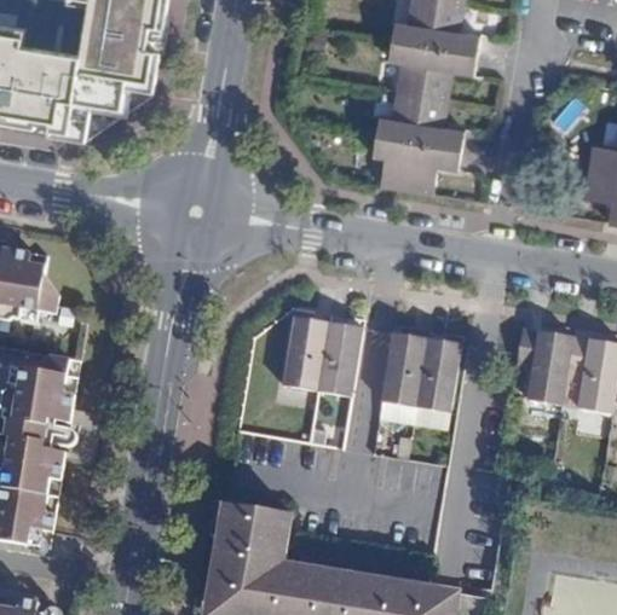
[(150,93),(166,0),(68,0),(90,4),(81,53),(22,44),(26,27),(0,22),(0,123),(85,138),(150,93)]
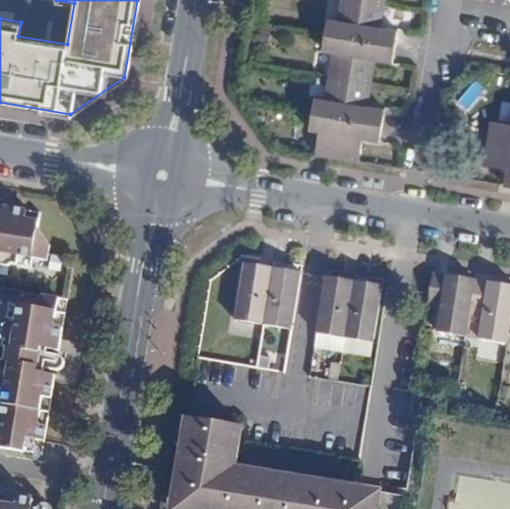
[(326,15),(323,31),(394,43),(396,27),(379,24),(383,0),(338,0),(335,17),(326,15)]
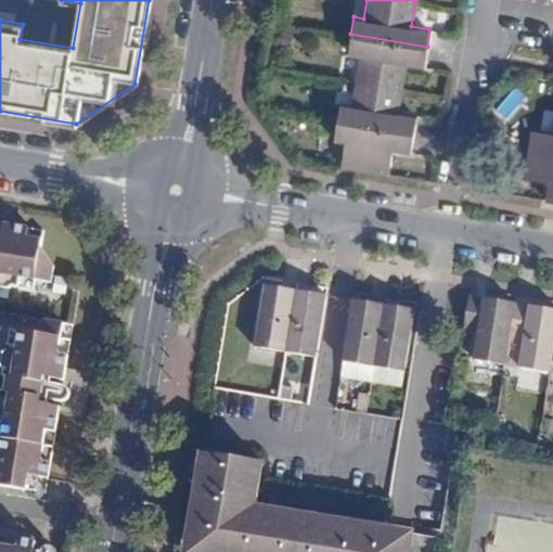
[(355,78),(401,86),(406,61),(424,63),(427,47),(350,34),(347,51),(358,52),(355,78)]
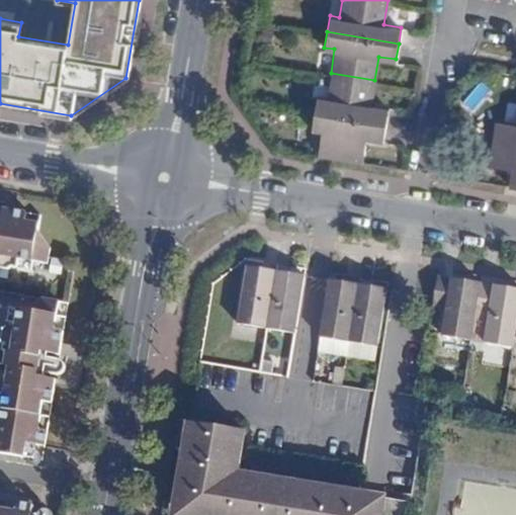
[(317,96),(314,111),(384,122),(388,107),(370,104),(374,80),(331,73),(327,97),(317,96)]
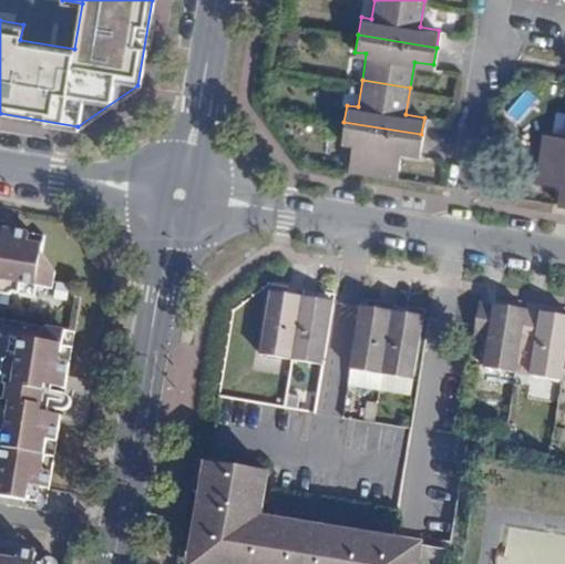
[(351,141),(347,168),(396,176),(400,149),(419,152),(421,134),(343,122),(340,140),(351,141)]
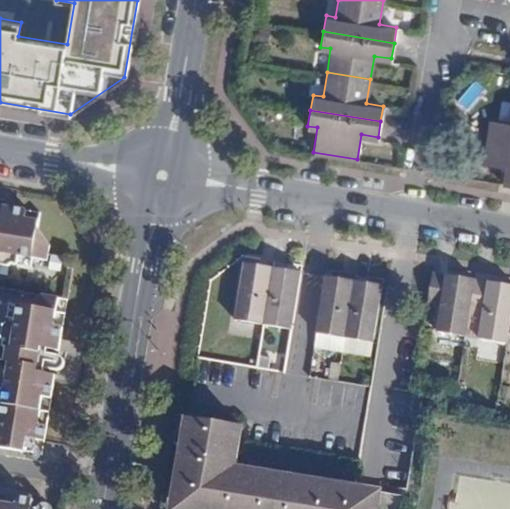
[(509,180),(509,183),(509,188),(509,187),(509,125),(495,123),(488,166),(509,170),(509,180)]
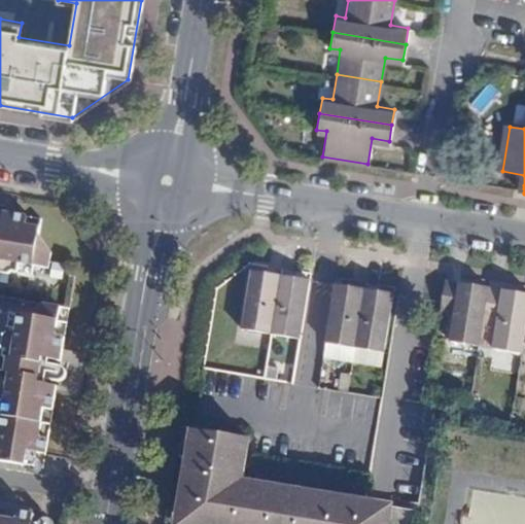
[(0,267),(14,270),(16,263),(31,265),(47,267),(49,249),(36,230),(37,223),(23,221),(24,212),(0,209),(0,267)]
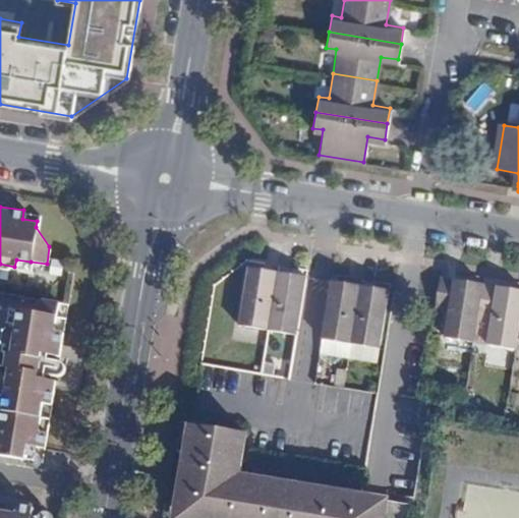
[(22,219),(37,221),(38,213),(23,210),(22,219)]
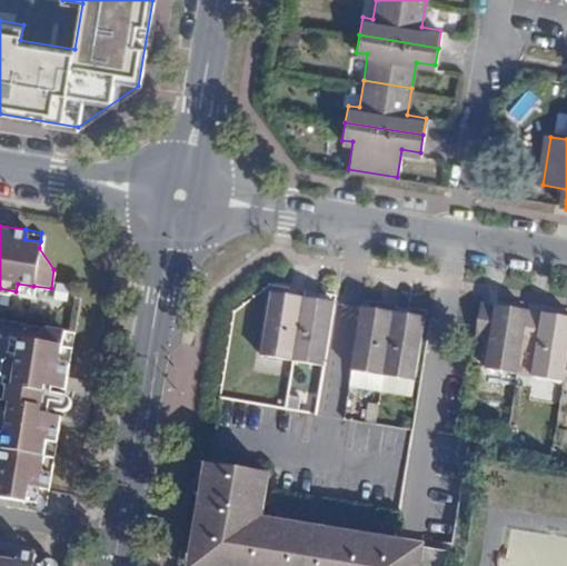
[(18,284),(16,291),(31,295),(33,286),(18,284)]
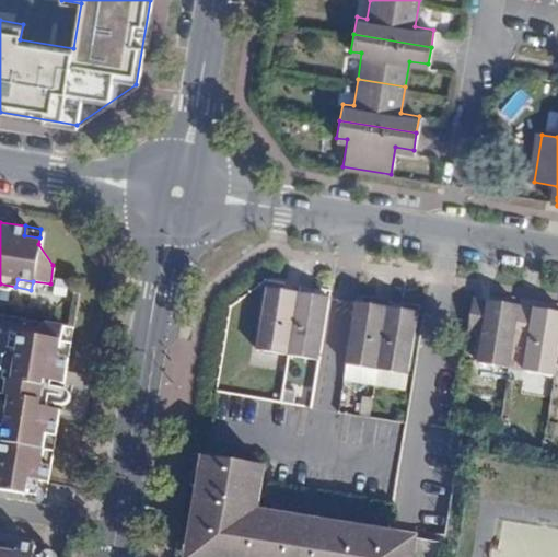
[(297,294),(298,290),(266,285),(266,290),(297,294)]
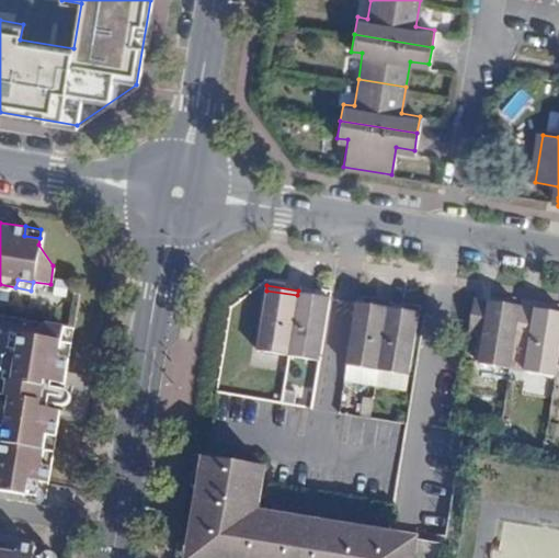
[(287,353),(297,295),(266,291),(257,348),(287,353)]
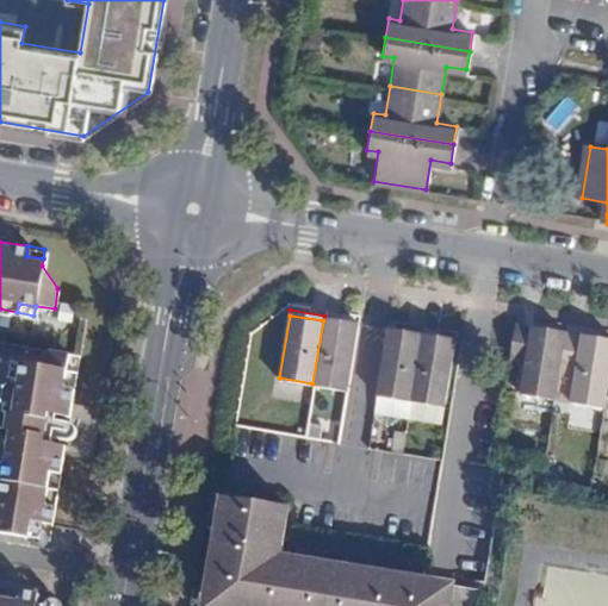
[(358,320),(324,316),(323,320),(357,326),(358,320)]
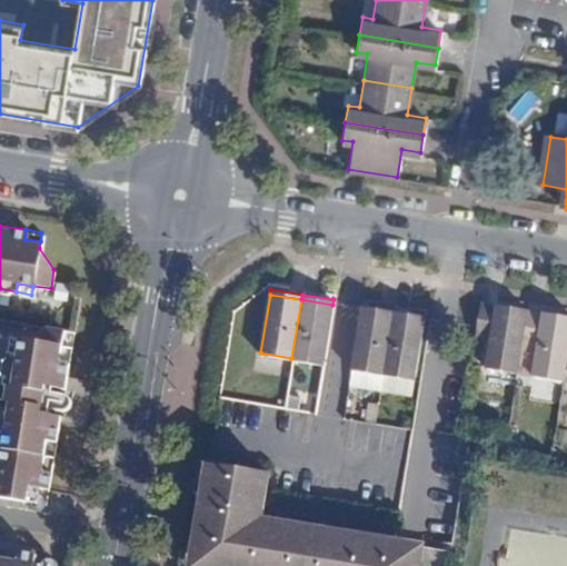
[(332,305),(301,299),(291,358),(324,364),(332,305)]
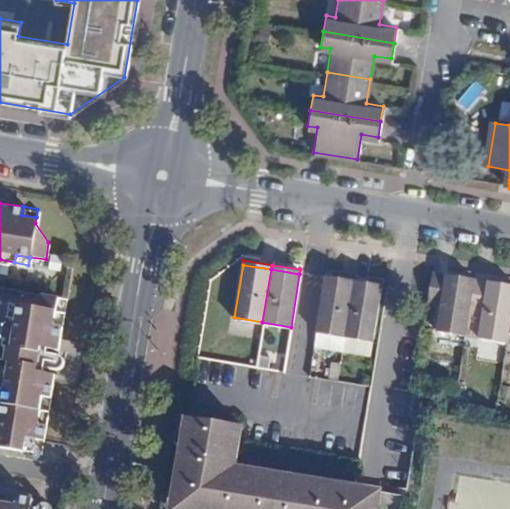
[(444,273),(431,271),(428,291),(426,302),(431,303),(429,314),(436,316),(434,329),(464,334),(468,310),(473,282),(443,277),(444,273)]
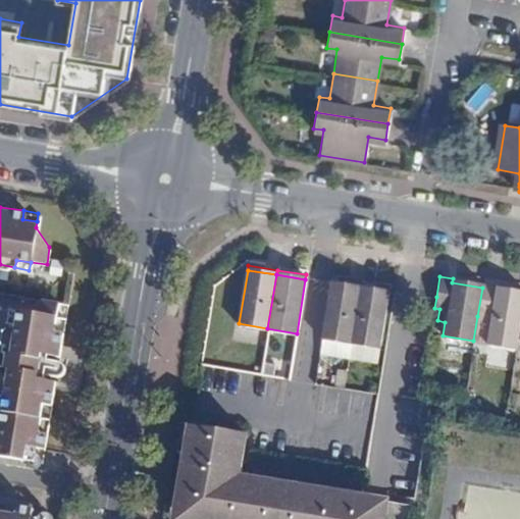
[(483,282),(453,278),(452,282),(482,288),(483,282)]
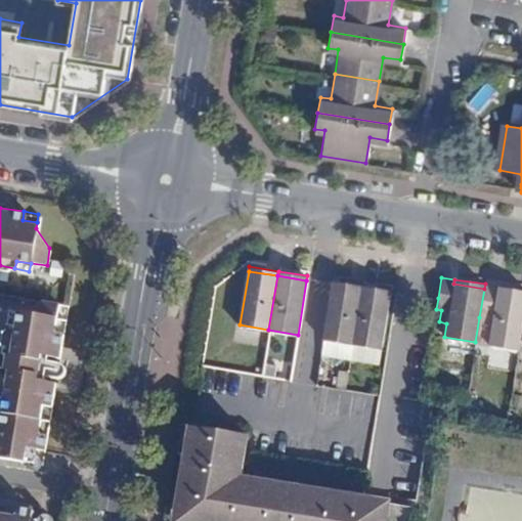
[(360,290),(361,285),(333,280),(332,285),(360,290)]
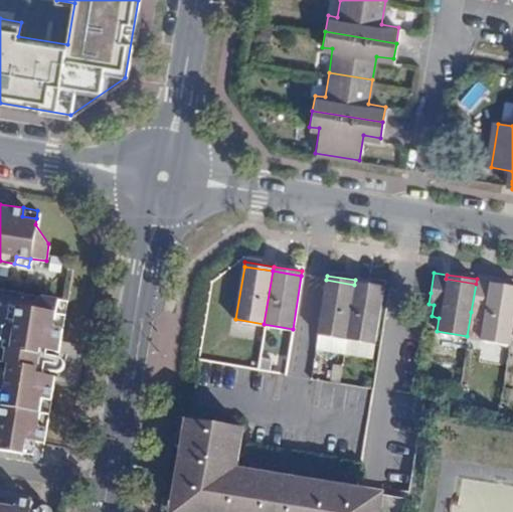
[(477,279),(476,284),(471,312),(483,314),(479,338),(509,343),(512,319),(512,290),(487,286),(488,281),(477,279)]
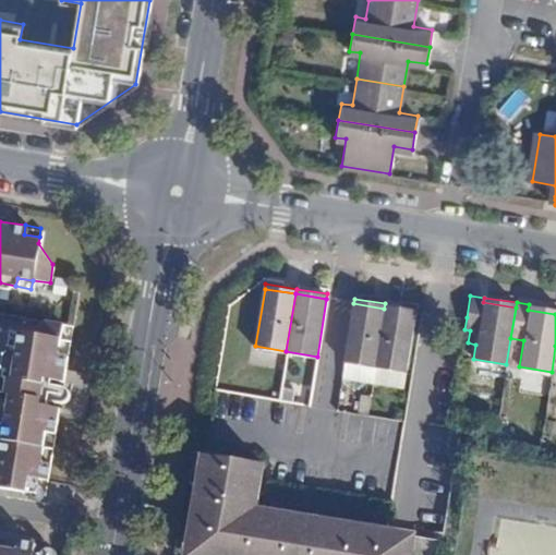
[(384,309),(353,303),(343,361),(375,365),(384,309)]
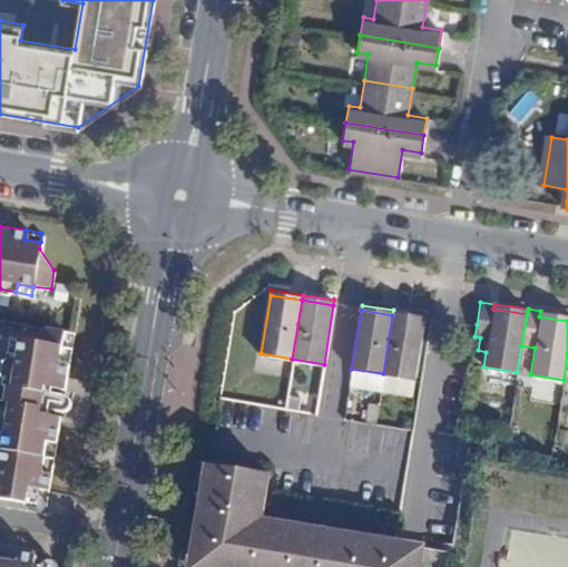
[(424,315),(393,310),(392,315),(424,320),(424,315)]
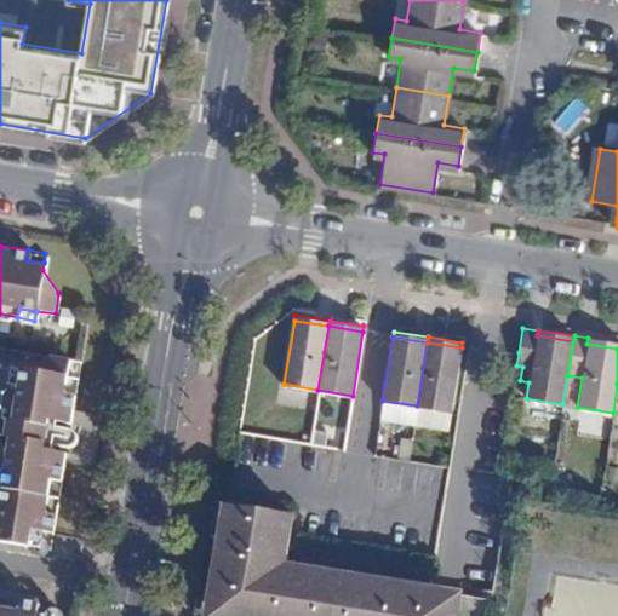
[(617,343),(588,338),(587,344),(617,349),(617,343)]
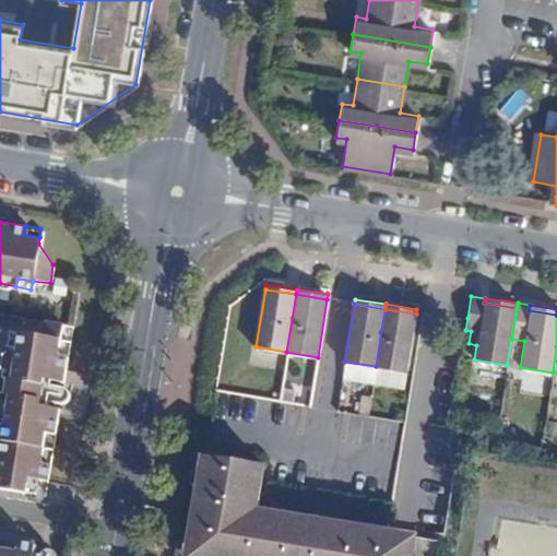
[(416,314),(384,309),(376,366),(406,371),(416,314)]
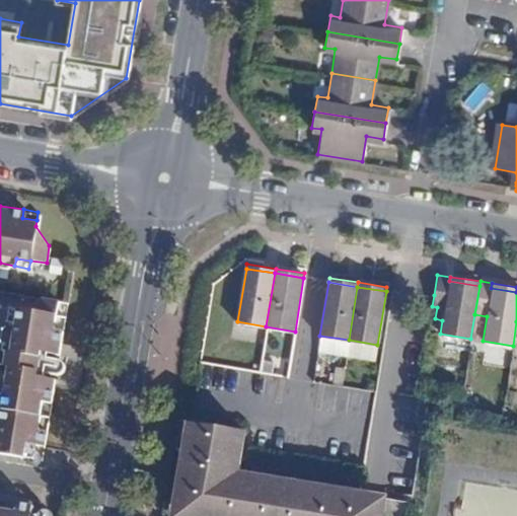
[(25,309),(16,307),(13,322),(5,320),(0,350),(9,351),(6,366),(0,365),(0,393),(2,394),(0,406),(0,450),(23,455),(25,443),(43,446),(46,429),(37,428),(41,401),(50,402),(54,378),(37,375),(41,351),(57,354),(61,329),(52,328),(55,313),(58,299),(40,296),(25,309)]
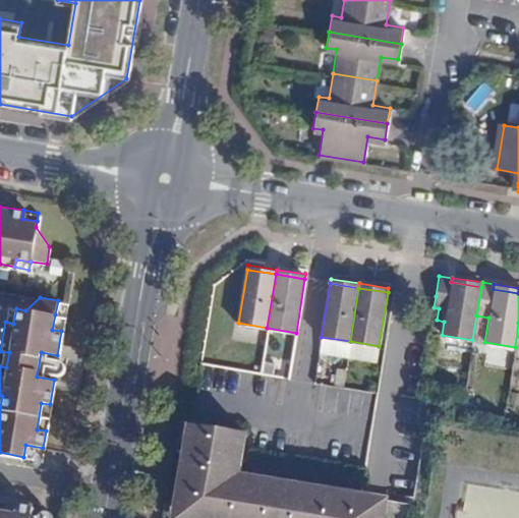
[(13,324),(16,308),(7,307),(5,322),(13,324)]
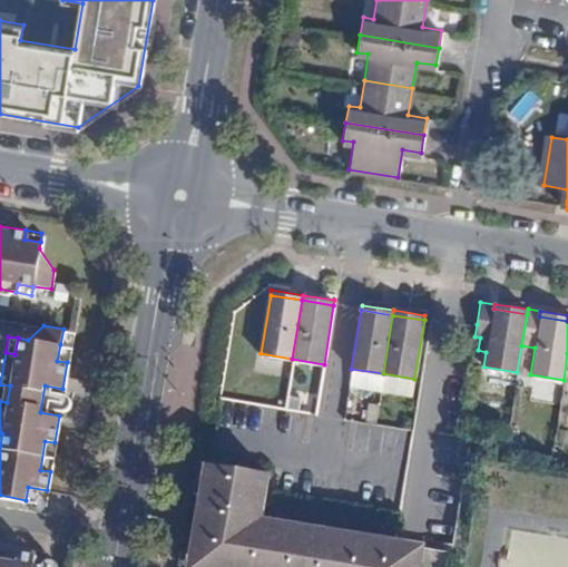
[(70,346),(60,344),(57,361),(67,362),(70,346)]
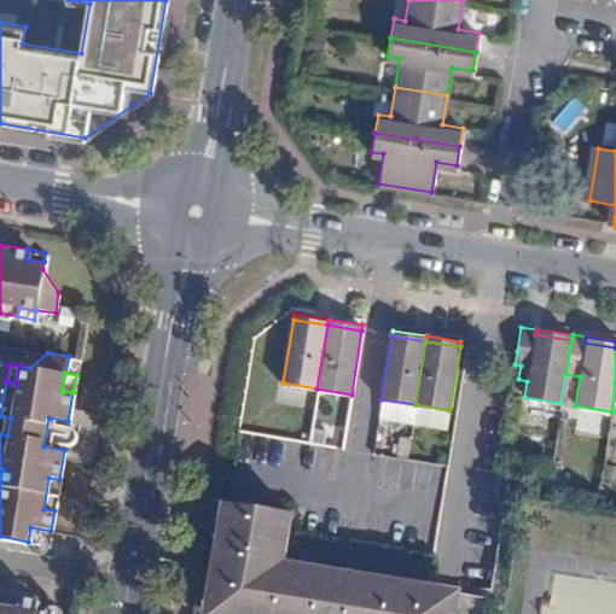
[(11,417),(0,416),(0,434),(7,436),(11,417)]
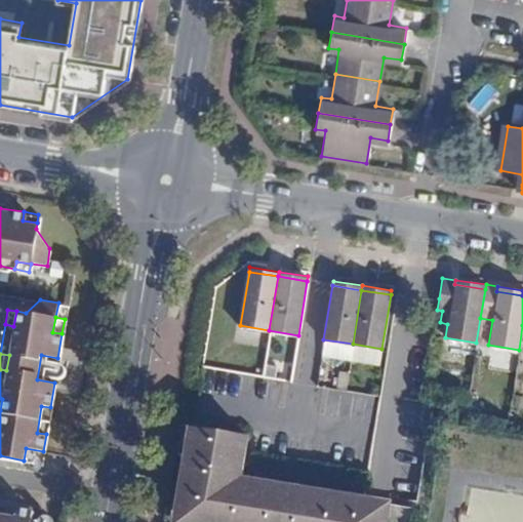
[(46,434),(50,407),(41,406),(37,433),(46,434)]
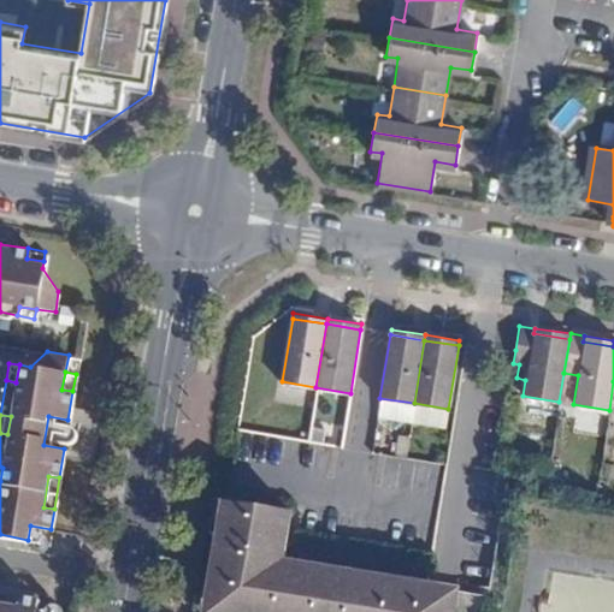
[(226,498),(225,498),(219,534),(231,536),(228,556),(224,577),(222,595),(232,598),(230,608),(246,611),(253,611),(324,611),(332,568),(300,562),(299,571),(281,569),(282,559),(273,558),(276,541),(284,544),(290,509),(226,498)]
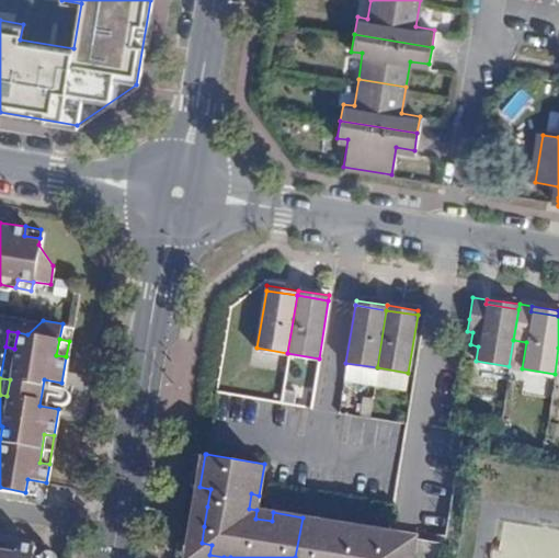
[(207,507),(196,504),(193,524),(204,526),(207,507)]
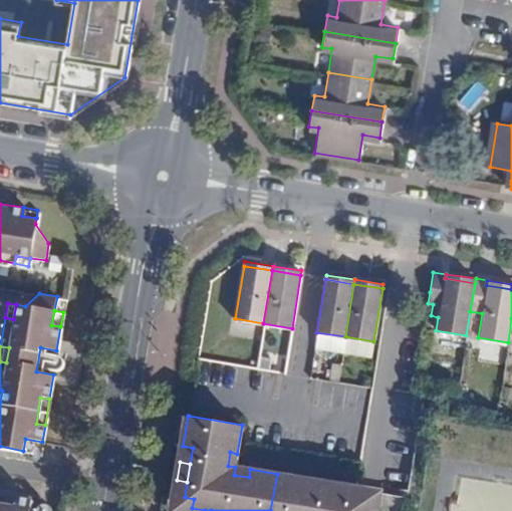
[(278,510),(284,475),(277,474),(270,510),(278,510)]
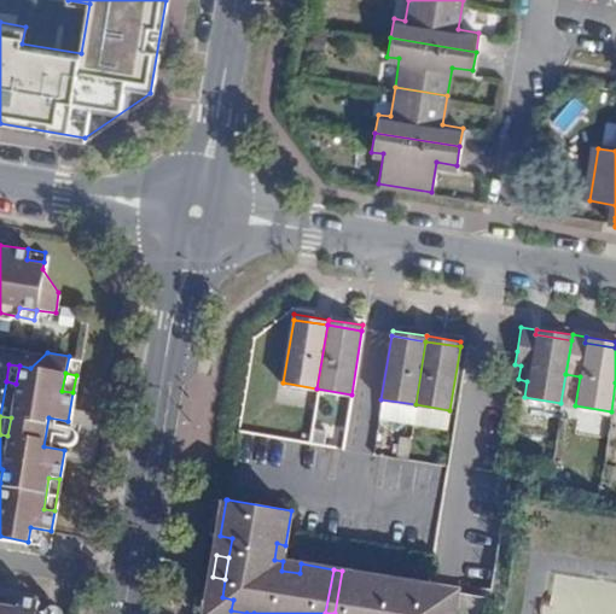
[(442,613),(443,612),(433,609),(434,598),(424,597),(414,596),(391,591),(373,589),(376,576),(342,571),(335,613),(442,613)]
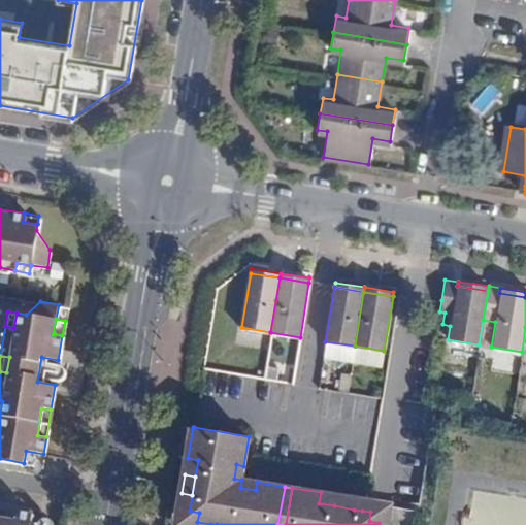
[(354,510),(356,498),(335,495),(334,505),(354,510)]
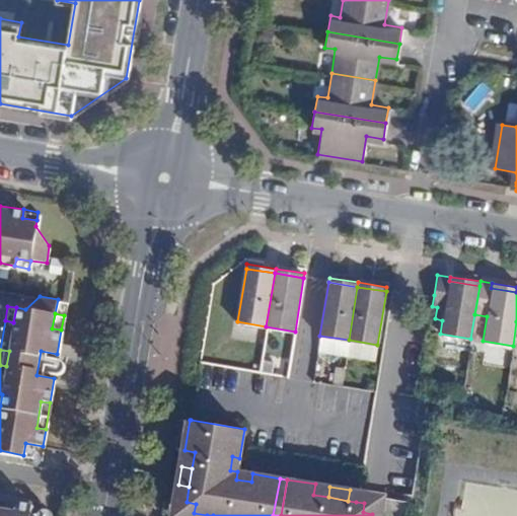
[(0,515),(28,515),(30,503),(14,501),(13,509),(0,506),(0,515)]
